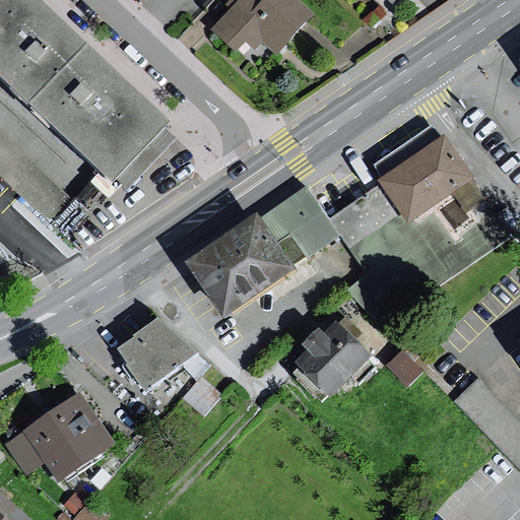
[(43,0),(0,0),(0,80),(106,180),(167,116),(43,0)]
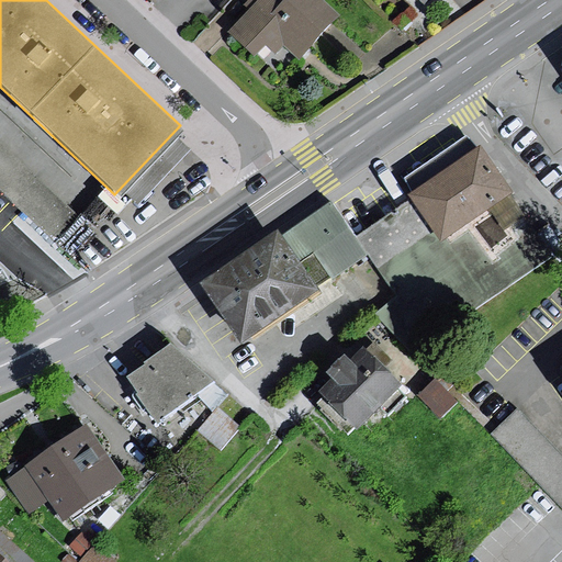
[(248,0),(254,4),(223,37),(257,68),(276,48),(292,64),(329,22),(305,0),(248,0)]
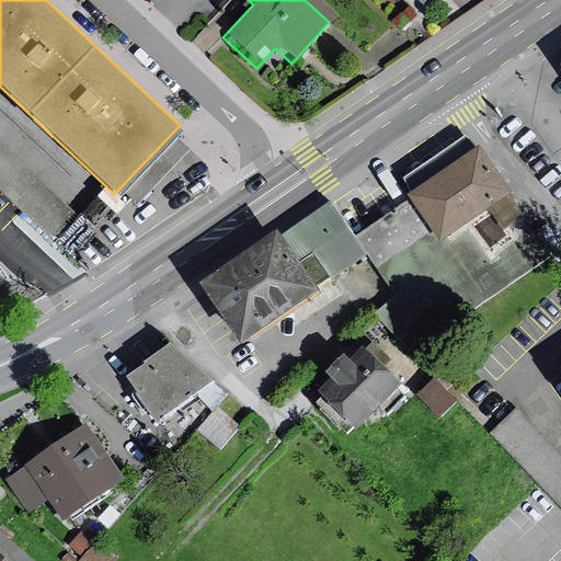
[(79,214),(0,139),(0,186),(60,242),(79,214)]
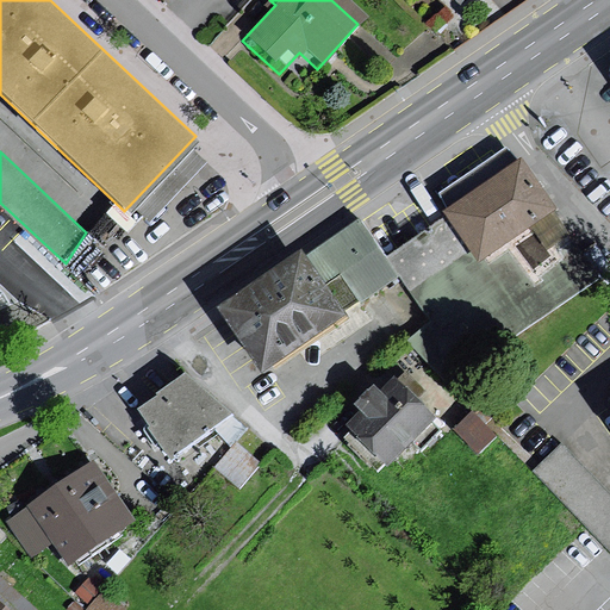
[(509,167),(434,218),(468,269),(543,219),(509,167)]
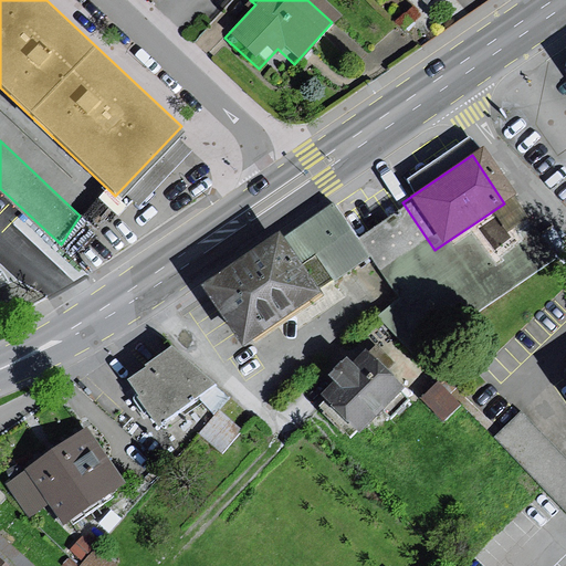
[(332,209),(289,238),(324,290),(367,261),(332,209)]
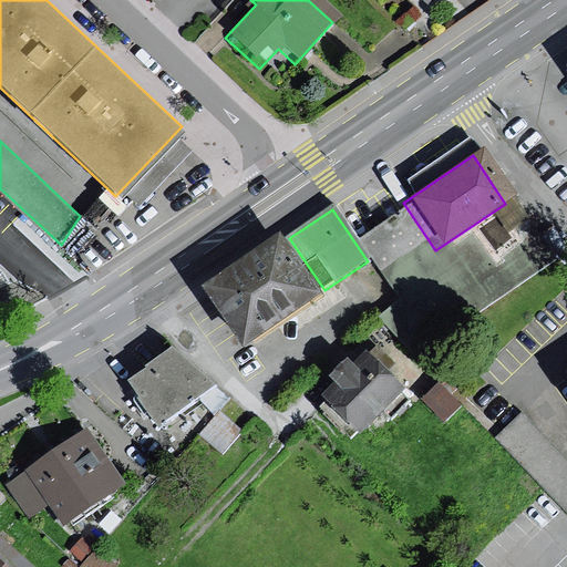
[(284,238),(207,290),(246,348),(323,297),(284,238)]
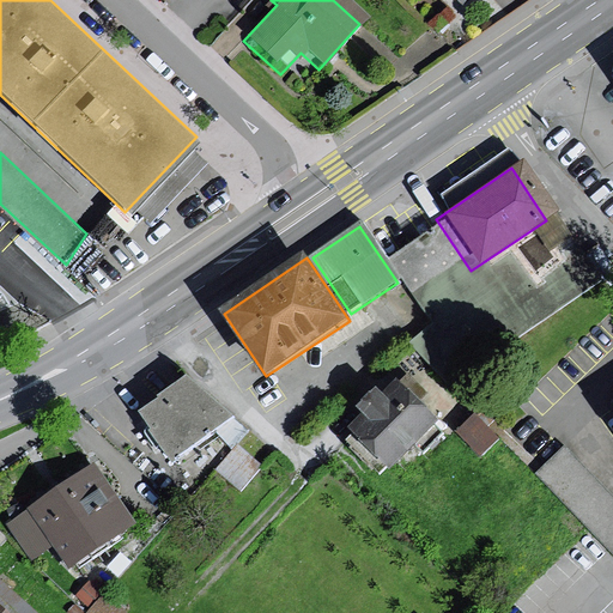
[(0,323),(23,311),(40,303),(0,262),(0,323)]
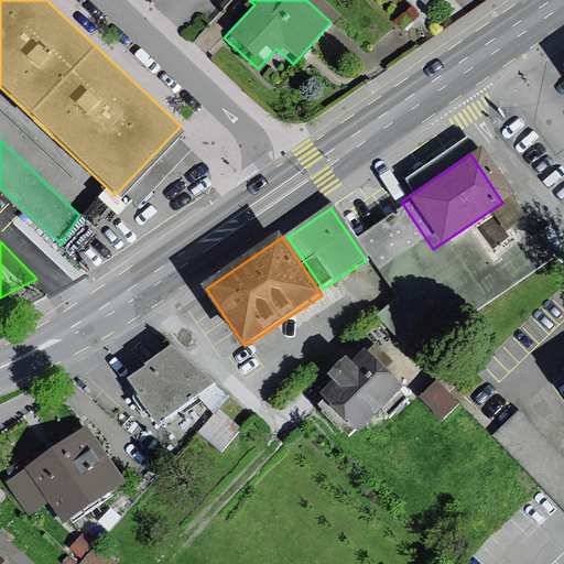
[(116,387),(144,432),(203,389),(162,353),(116,387)]
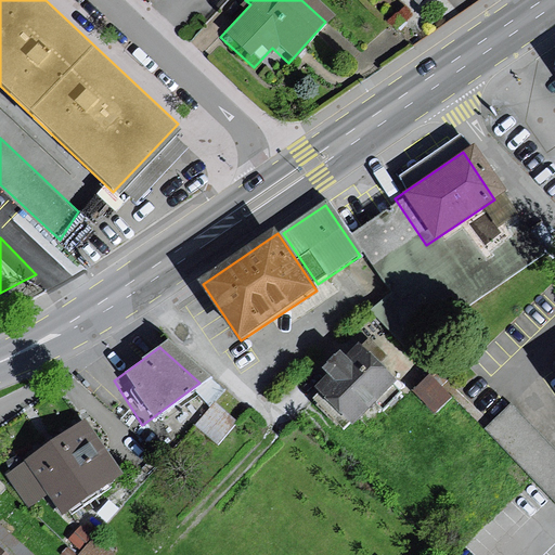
[(348,350),(305,396),(340,430),(384,384),(348,350)]
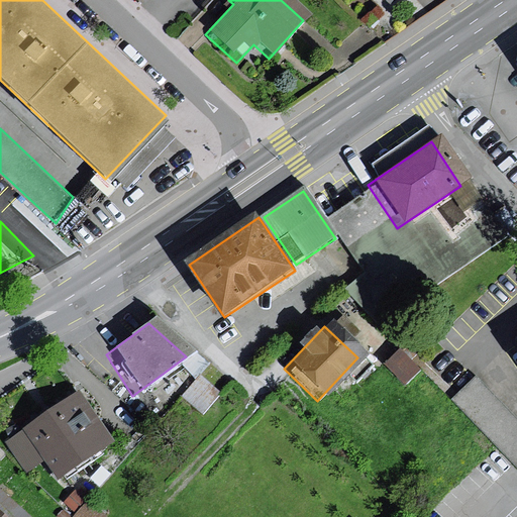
[(393,352),(379,369),(399,388),(413,372),(393,352)]
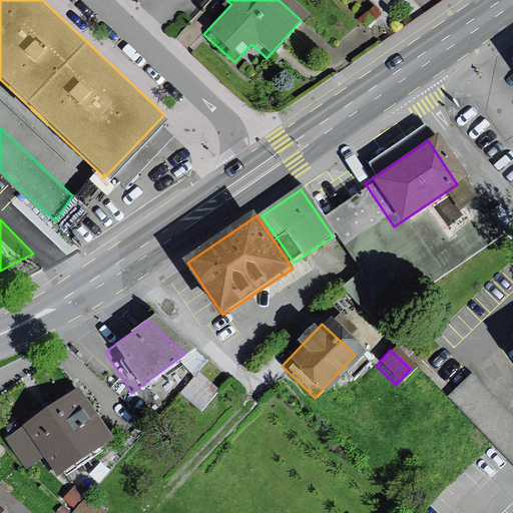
[(217,394),(195,377),(177,401),(198,417),(217,394)]
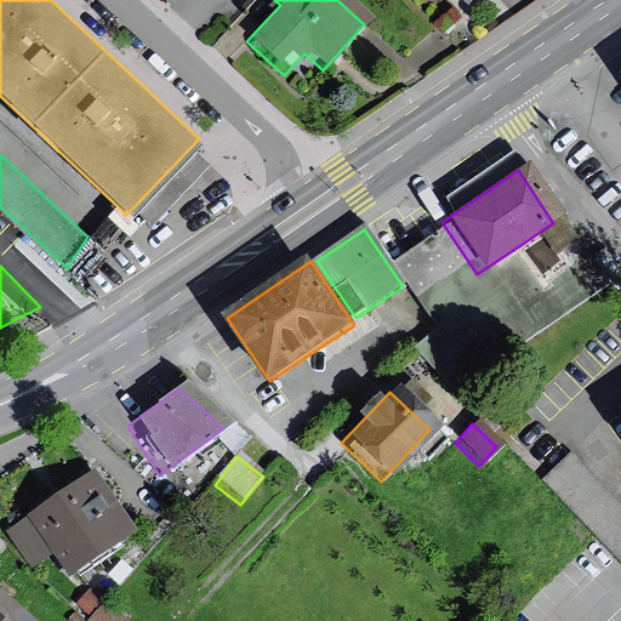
[(620,508),(570,457),(541,485),(620,567),(620,508)]
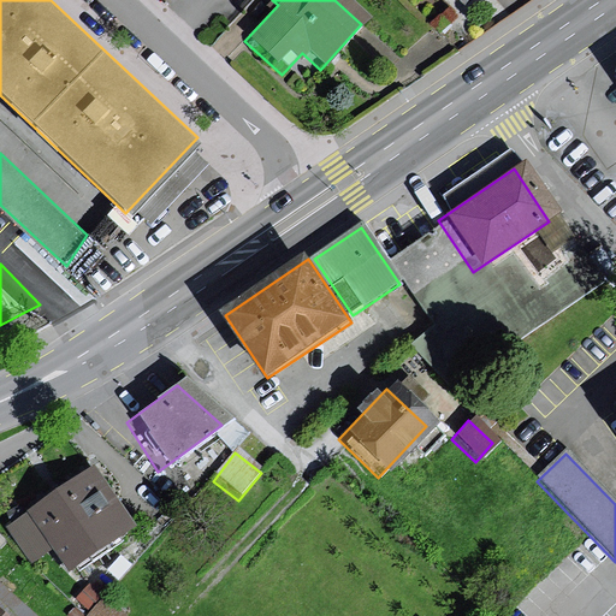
[(134,523),(95,468),(59,493),(11,527),(33,558),(53,544),(70,568),(134,523)]
